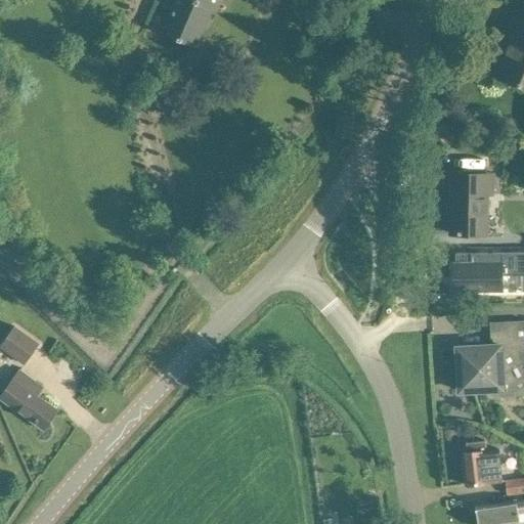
[(175,0),(162,33),(195,47),(212,9),(215,10),(219,0),(175,0)]
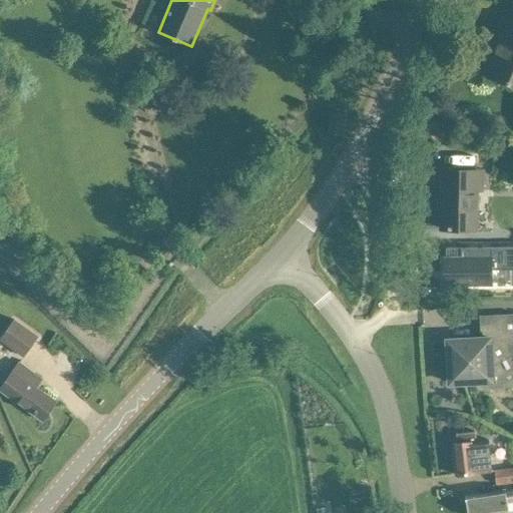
[(487,74),(512,84),(512,2),(504,25),(507,26),(487,74)]
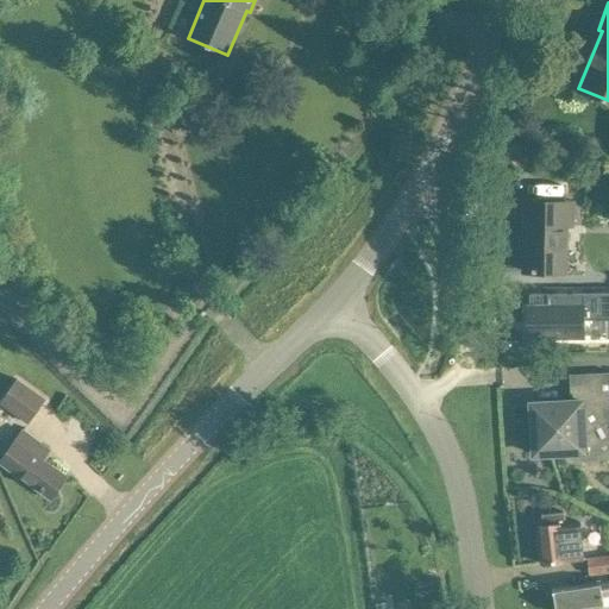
[(523,271),(564,272),(565,226),(571,226),(571,203),(525,202),(523,271)]
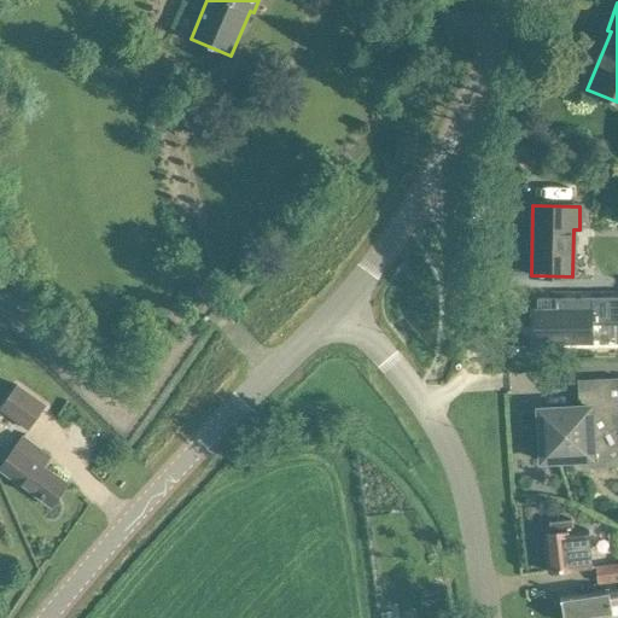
[(537,308),(534,308),(534,310),(536,310),(537,337),(538,337),(544,337),(544,343),(534,343),(534,344),(540,344),(540,359),(564,359),(564,344),(594,344),(593,325),(617,325),(617,297),(537,298),(537,304),(537,308)]
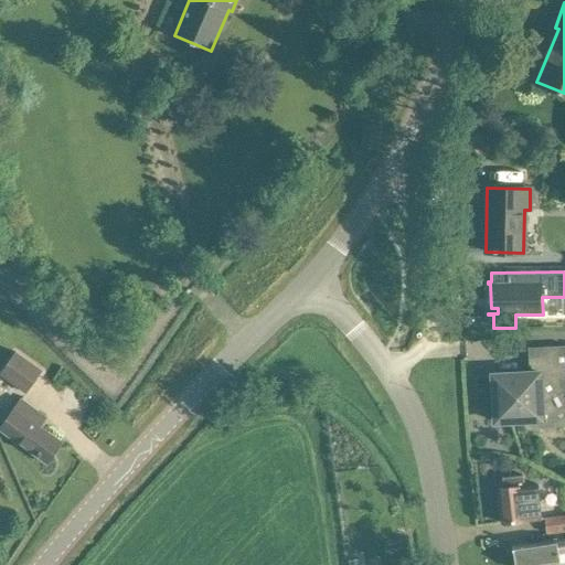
[(496,422),(526,420),(526,419),(541,418),(541,404),(564,391),(564,344),(524,348),(524,349),(528,349),(529,373),(499,375),(493,375),(494,390),(493,390),(496,422)]
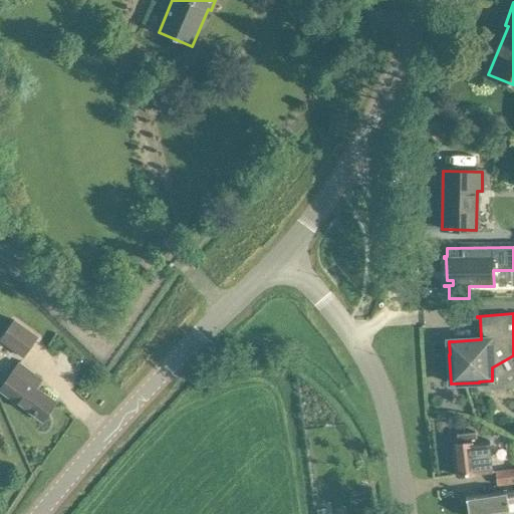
[(13,320),(0,338),(0,340),(24,357),(37,338),(13,320)]
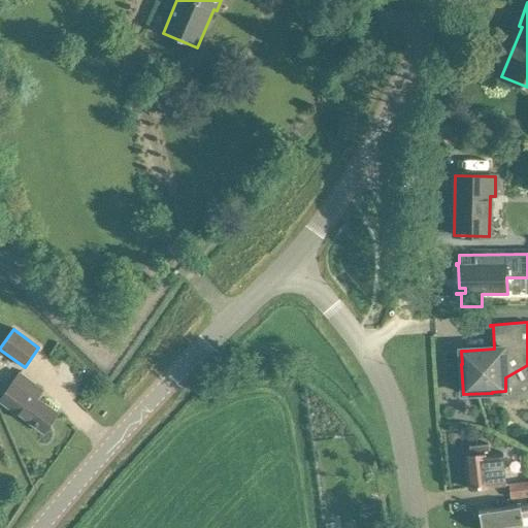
[(19,373),(0,399),(0,401),(44,432),(57,414),(29,394),(35,385),(19,373)]
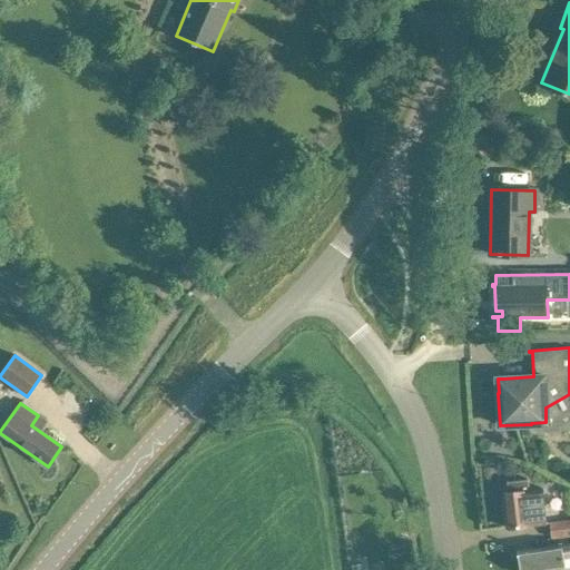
[(541,489),(528,490),(527,479),(507,481),(508,492),(503,493),(507,528),(546,523),(541,489)]
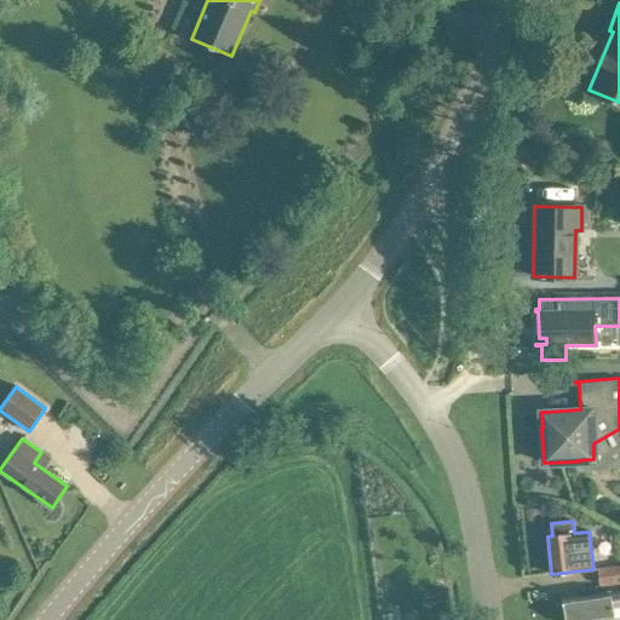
[(619,566),(598,569),(601,587),(619,584),(619,566)]
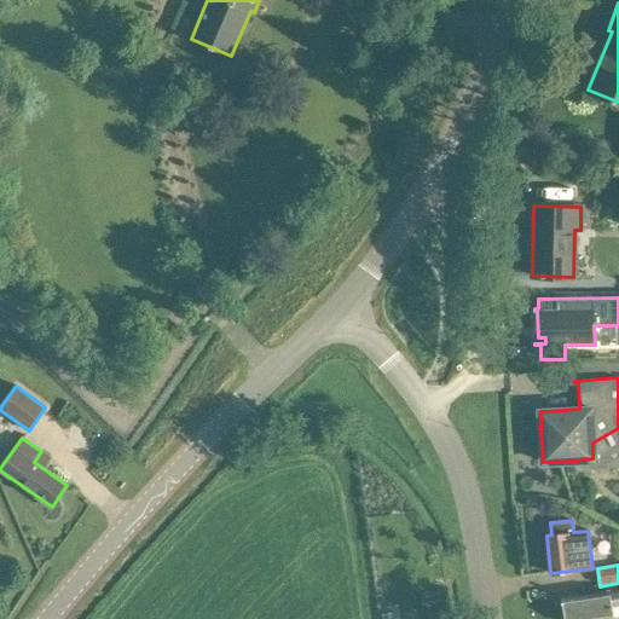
[(618,588),(561,599),(561,601),(556,603),(559,614),(563,614),(563,618),(596,618),(618,615),(618,588)]
